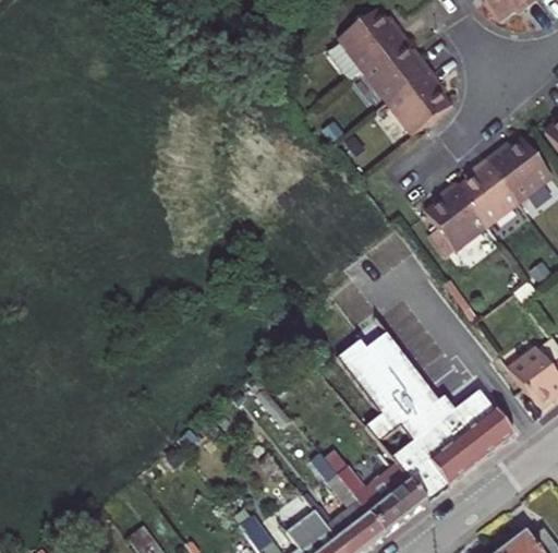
[(484,0),(498,19),(513,7),(520,2),(524,7),(533,0),(484,0)]
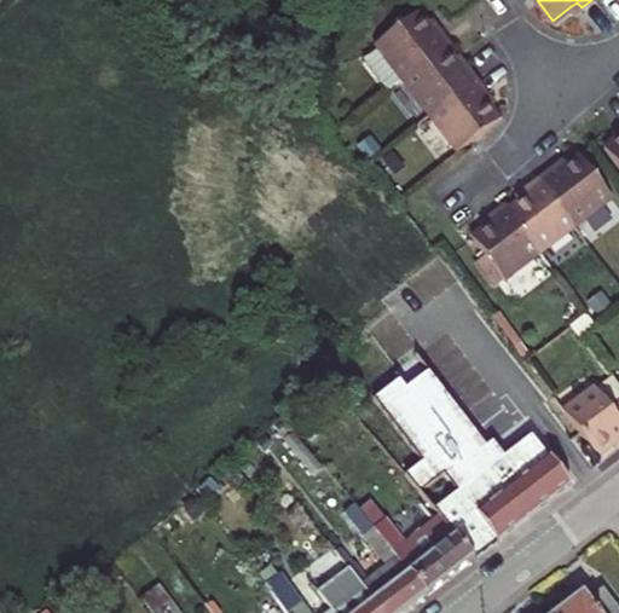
[(582,7),(577,3),(570,7),(574,13),(582,7)]
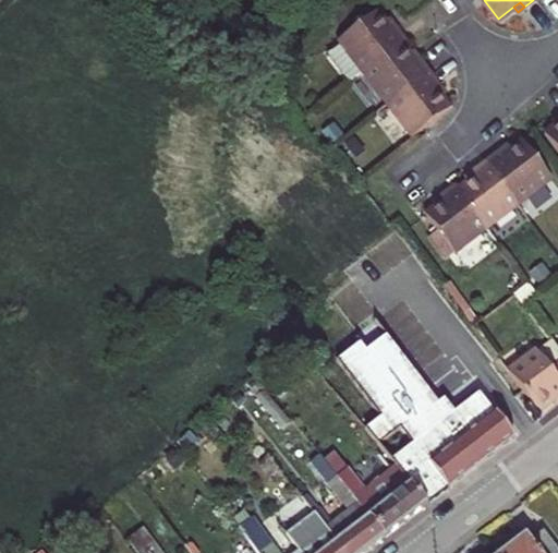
[(377,8),(339,36),(363,69),(401,39),(407,36),(395,20),(389,24),(385,17),(377,8)]
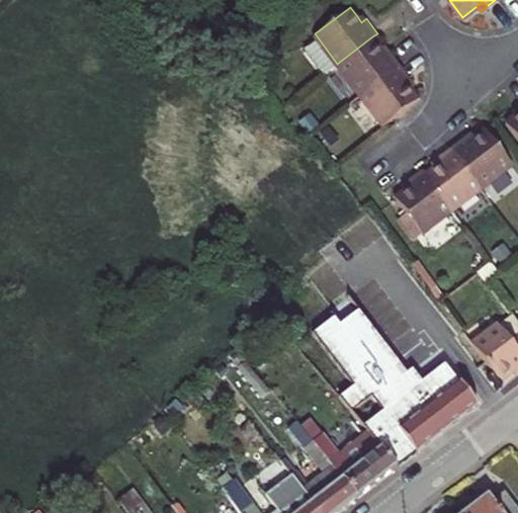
[(366,18),(362,12),(357,16),(361,22),(366,18)]
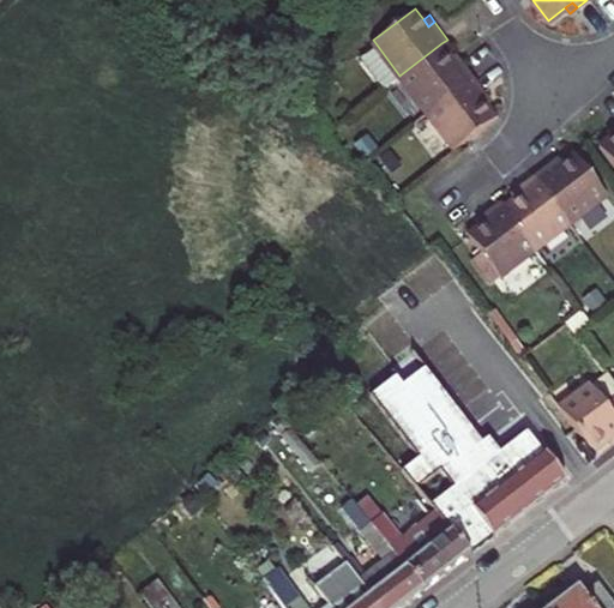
[(450,54),(441,43),(399,76),(427,110),(474,74),(461,56),(456,61),(450,54)]
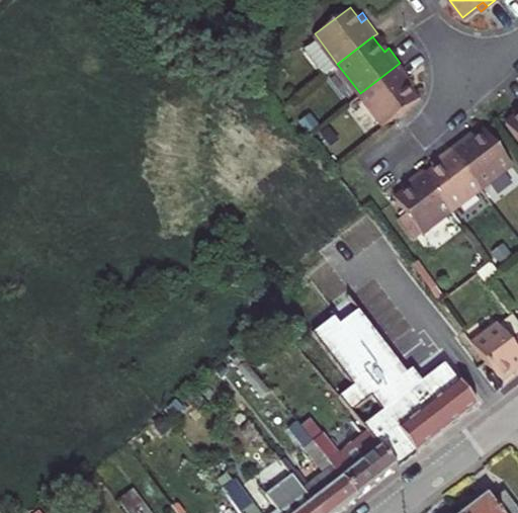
[(389,48),(384,43),(379,46),(384,52),(389,48)]
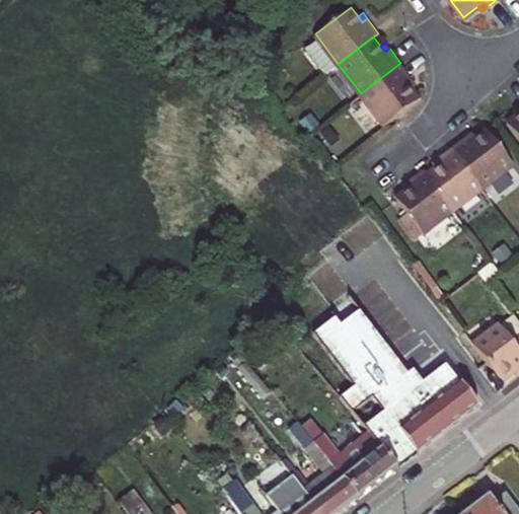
[(412,76),(400,63),(361,93),(383,124),(419,96),(412,86),(406,80),(412,76)]
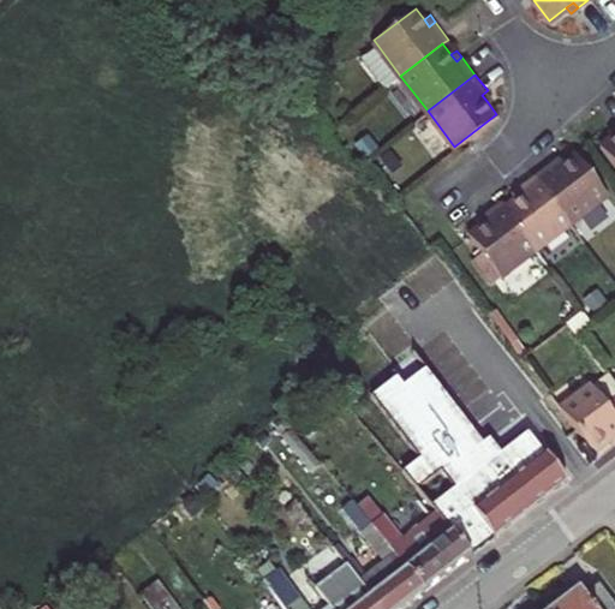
[(493,97),(488,90),(482,95),(488,102),(493,97)]
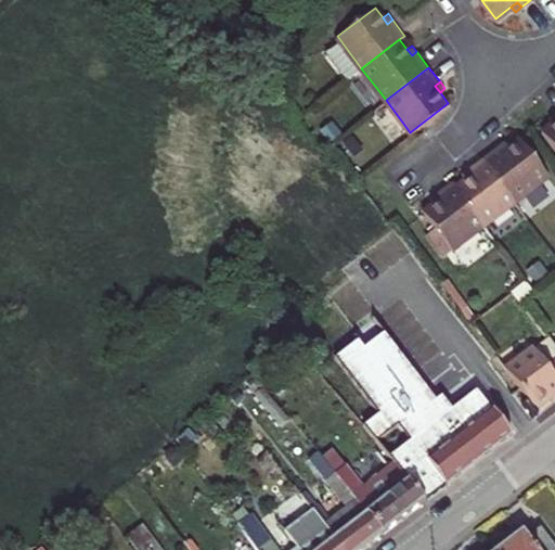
[(541,129),(554,146),(554,110),(554,111),(554,118),(552,122),(541,129)]
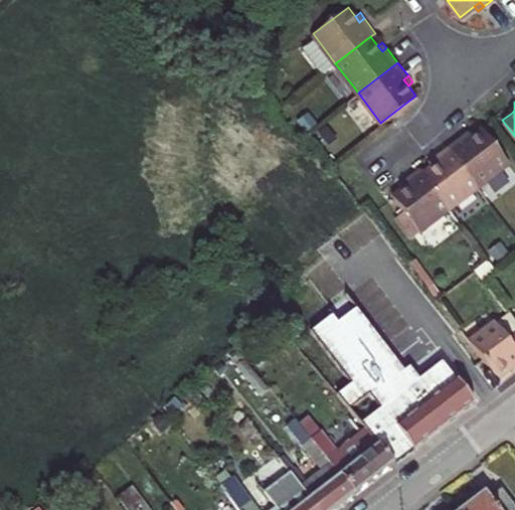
[(509,160),(482,126),(472,134),(466,138),(462,134),(448,144),(479,184),(509,160)]
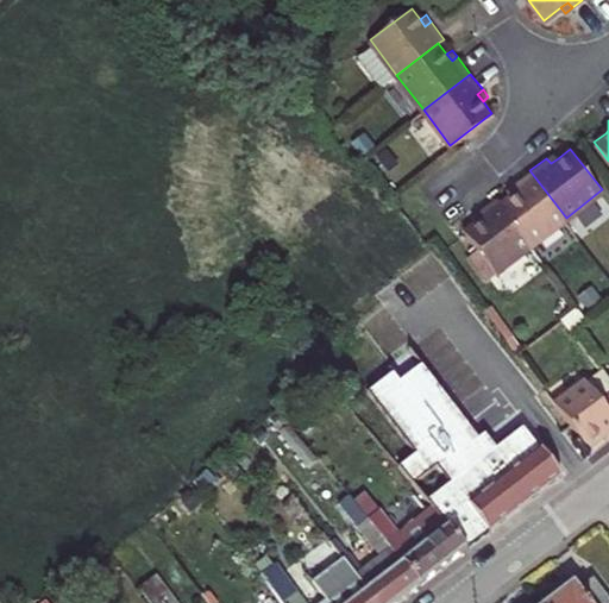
[(558,158),(553,152),(546,158),(551,163),(558,158)]
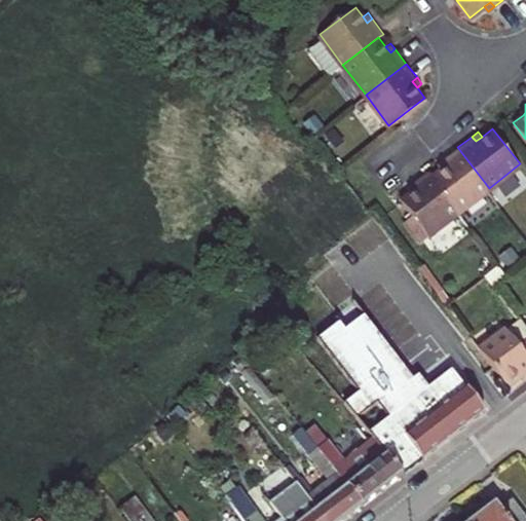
[(489,188),(457,147),(443,158),(447,163),(441,168),(431,175),(459,211),(489,188)]
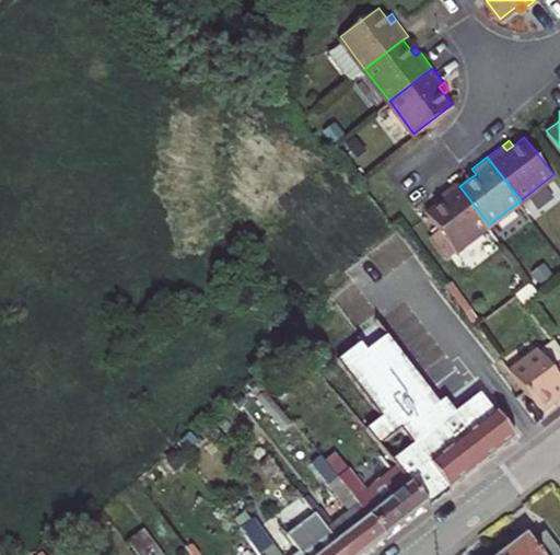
[(476,174),(471,169),(465,173),(469,178),(476,174)]
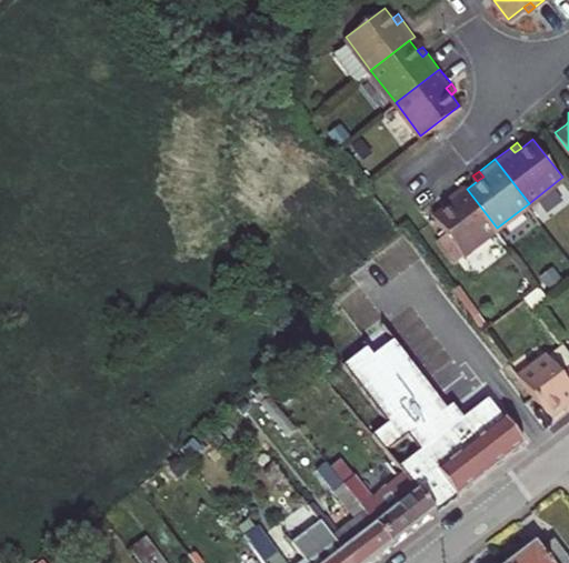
[(467,189),(462,184),(447,195),(451,201),(445,207),(433,214),(446,231),(463,253),(497,228),(467,189)]
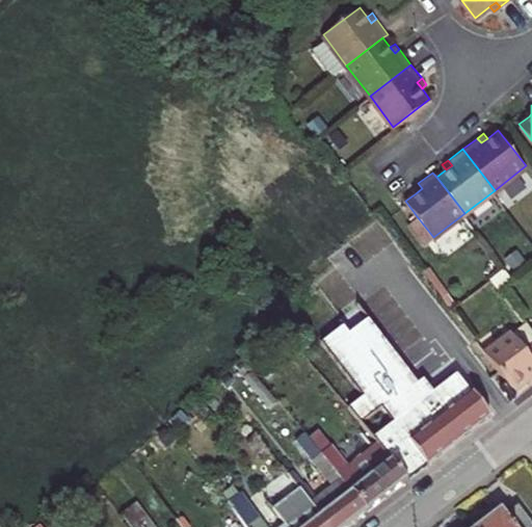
[(422,188),(418,183),(411,188),(416,193),(422,188)]
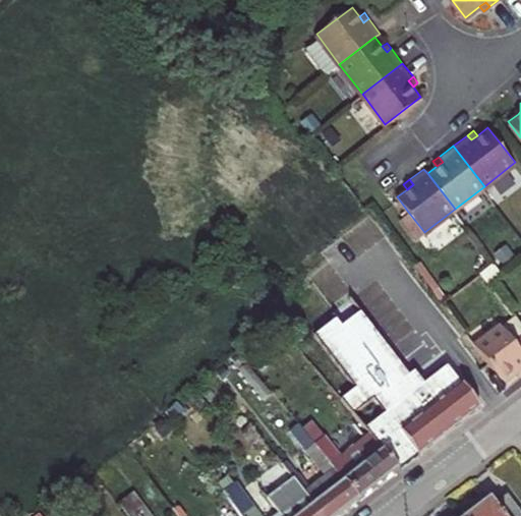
[(424,232),(408,212),(401,218),(416,238),(424,232)]
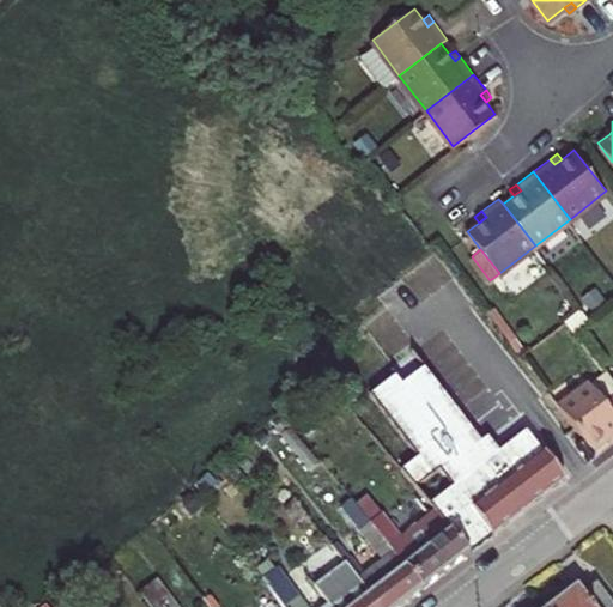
[(472,547),(566,475),(527,425),(498,447),(489,433),(481,438),(424,362),(401,380),(394,371),(372,388),(420,451),(404,465),(416,480),(441,461),(455,480),(434,497),(472,547)]
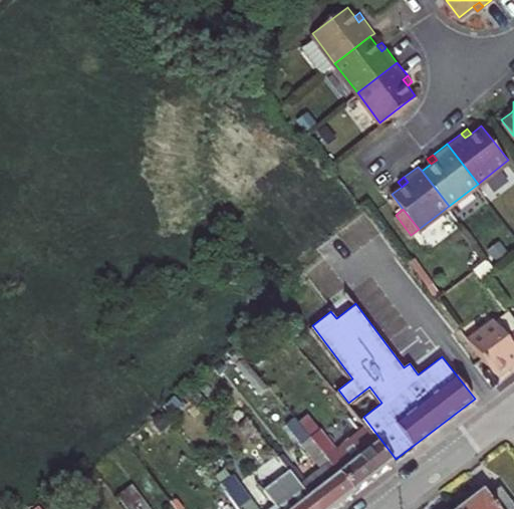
[(513,328),(507,334),(494,317),(467,336),(496,375),(512,363),(513,361),(513,328)]
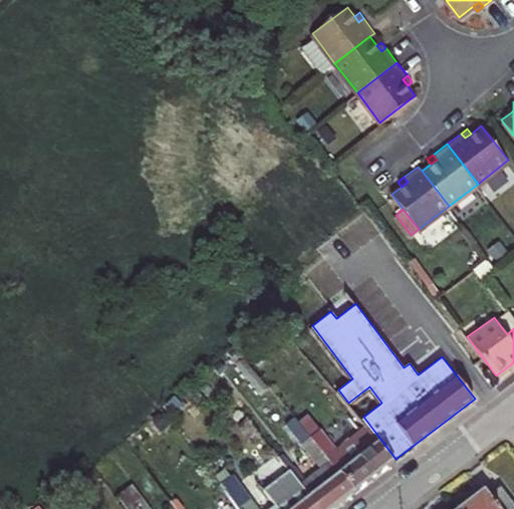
[(317,429),(303,411),(295,418),(310,435),(317,429)]
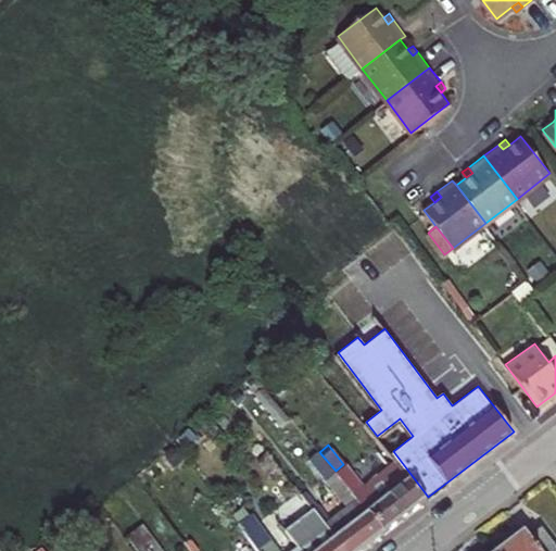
[(427,498),(395,460),(364,484),(346,462),(343,464),(336,471),(384,531),(427,498)]
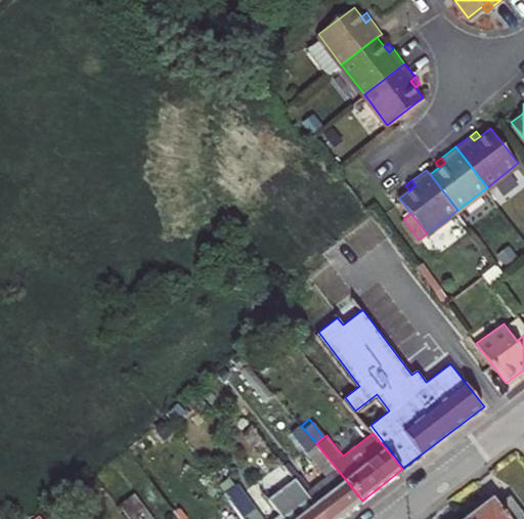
[(316,443),(308,450),(328,475),(311,487),(307,491),(328,518),(338,518),(362,501),(316,443)]
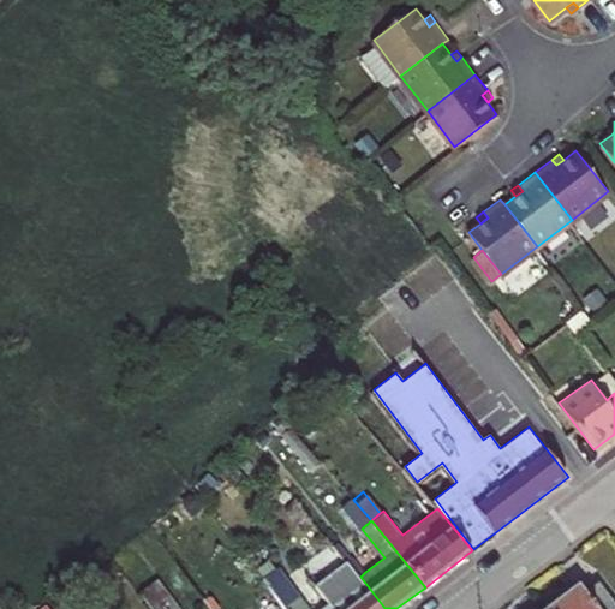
[(317,555),(358,608),(384,608),(360,577),(347,560),(334,542),(317,555)]
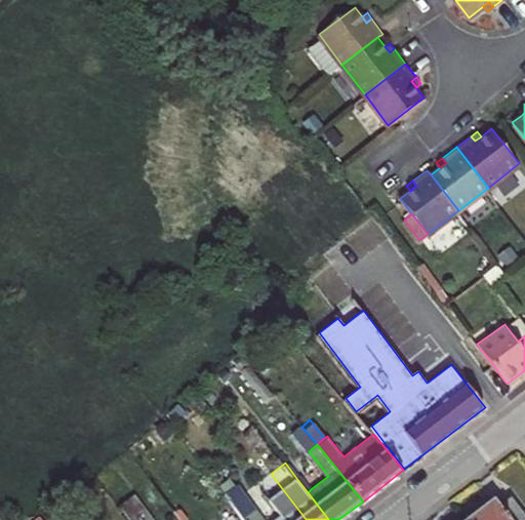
[(280,519),(306,519),(271,474),(268,476),(279,491),(270,498),(282,514),(278,517),(280,519)]
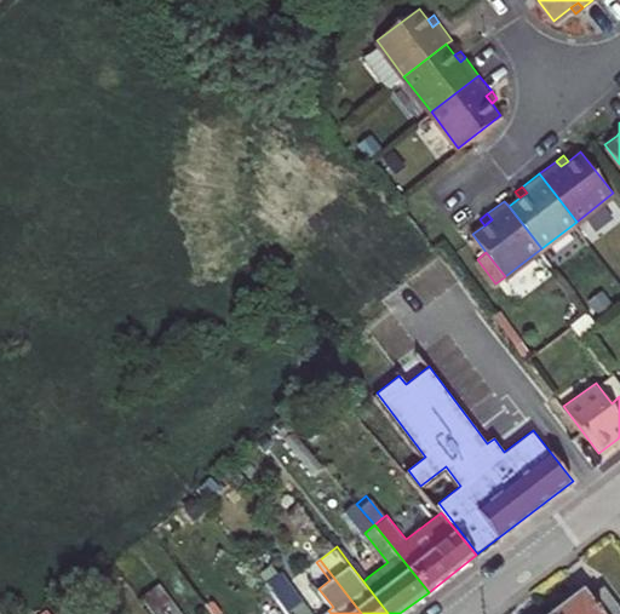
[(368,577),(355,560),(350,564),(363,581),(368,577)]
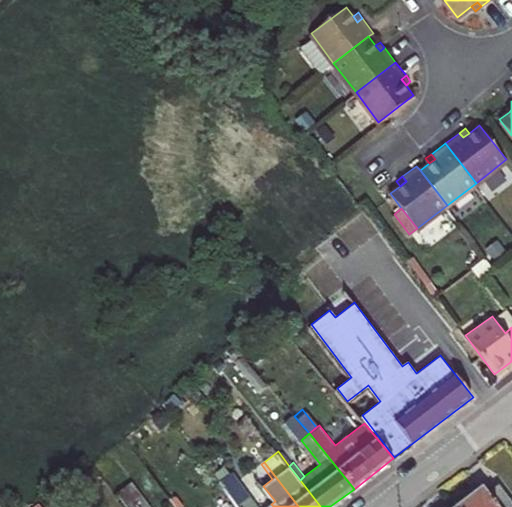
[(261,464),(252,471),(263,486),(272,479),(261,464)]
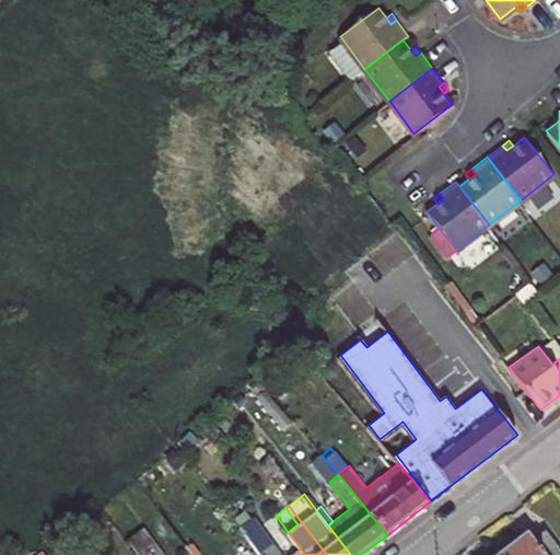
[(255,525),(247,517),(240,524),(246,532),(255,525)]
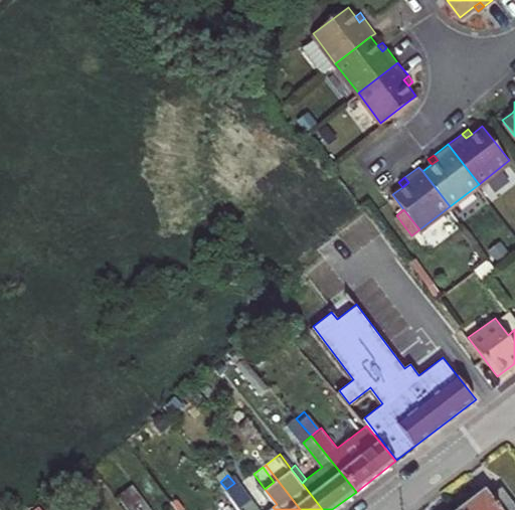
[(275,509),(273,507),(268,509),(260,509),(237,480),(234,483),(226,489),(242,509),(275,509)]
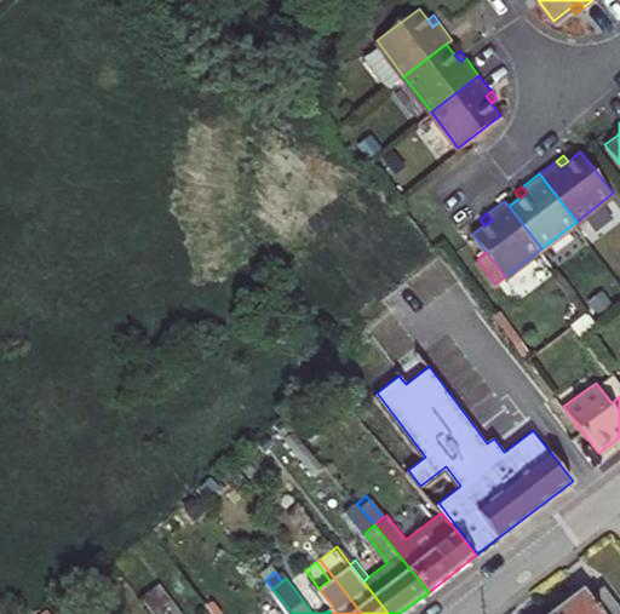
[(182,613),(158,583),(141,595),(154,613),(182,613)]
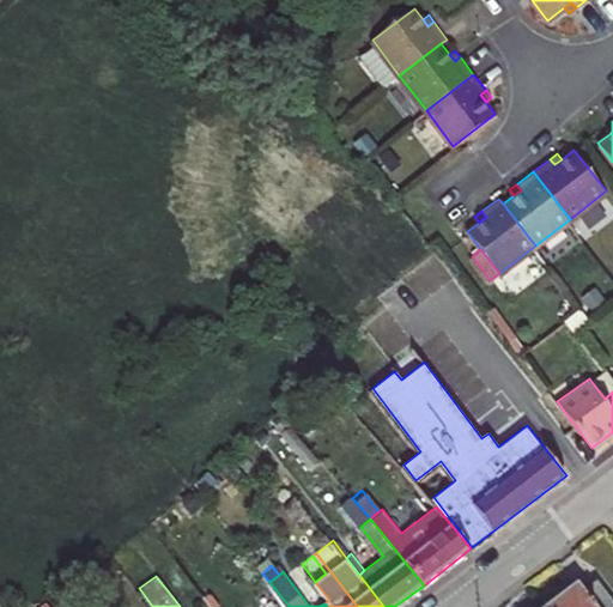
[(612,606),(612,596),(598,576),(583,587),(578,581),(545,606),(612,606)]
